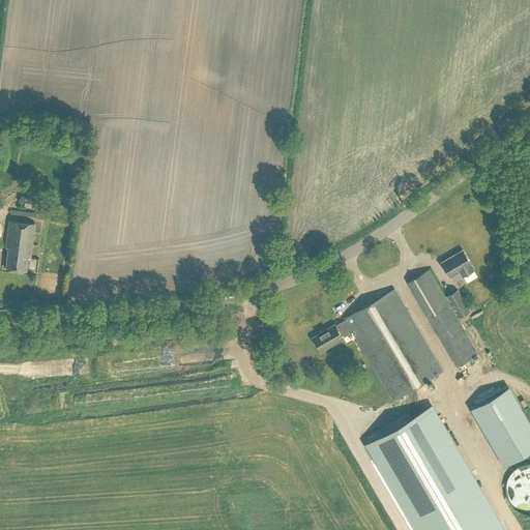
[(42,192),(31,192),(31,204),(42,204),(42,192)]
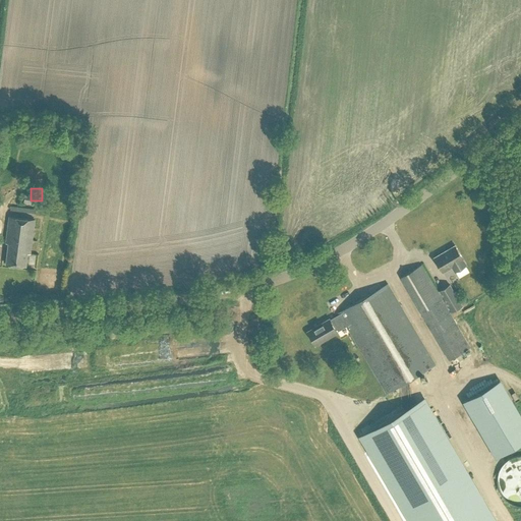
[(22,217),(22,214),(14,213),(13,216),(8,216),(5,242),(7,242),(5,263),(26,266),(29,252),(32,252),(34,228),(37,228),(37,223),(35,223),(35,219),(22,217)]
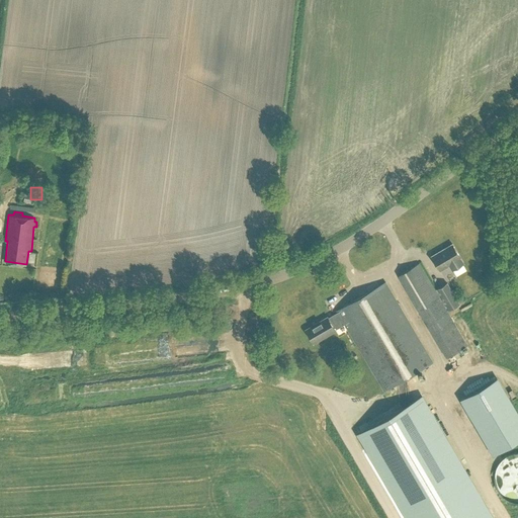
[(452,243),(431,255),(441,270),(450,265),(453,269),(464,262),(452,243)]
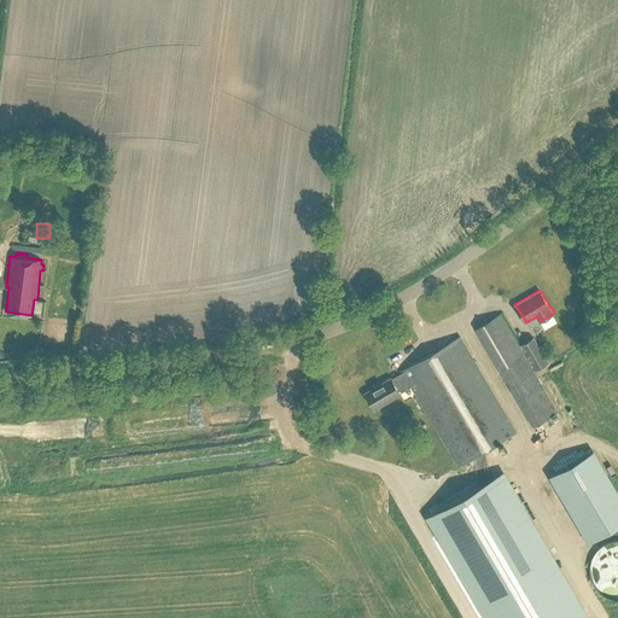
[(596,309),(607,299),(602,293),(592,303),(596,309)]
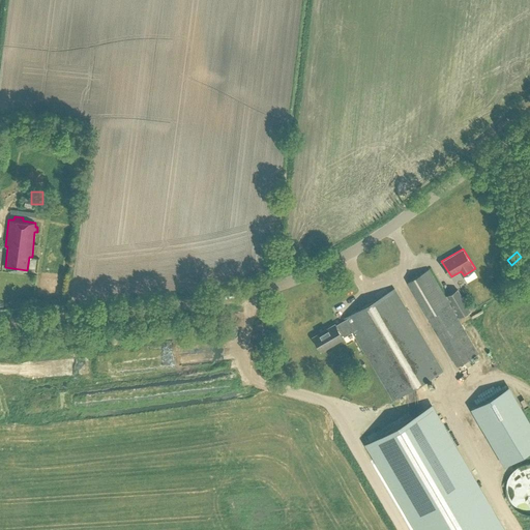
[(429,268),(407,282),(457,365),(478,352),(429,268)]
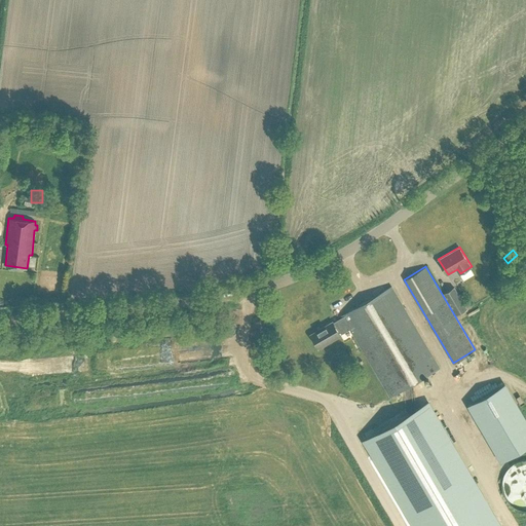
[(440,367),(391,287),(342,316),(343,317),(334,323),(333,322),(311,335),(320,349),(342,336),(341,335),(350,330),(390,397),(440,367)]
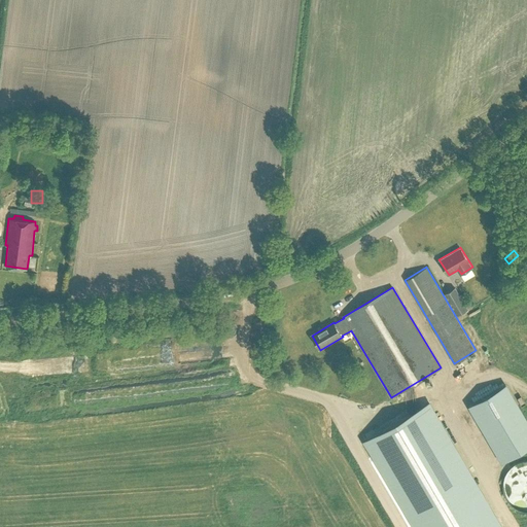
[(457,315),(467,309),(455,287),(444,293),(457,315)]
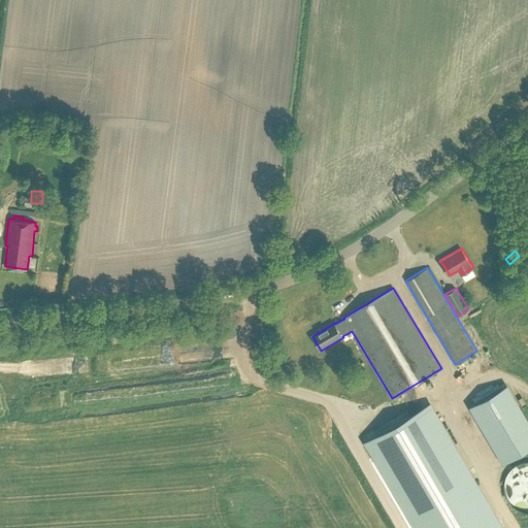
[(248,294),(249,307),(259,307),(258,294),(248,294)]
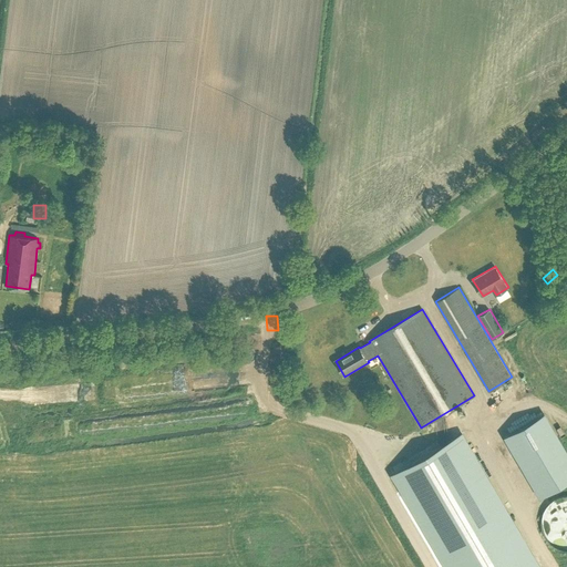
[(207,368),(214,389),(233,383),(226,362),(207,368)]
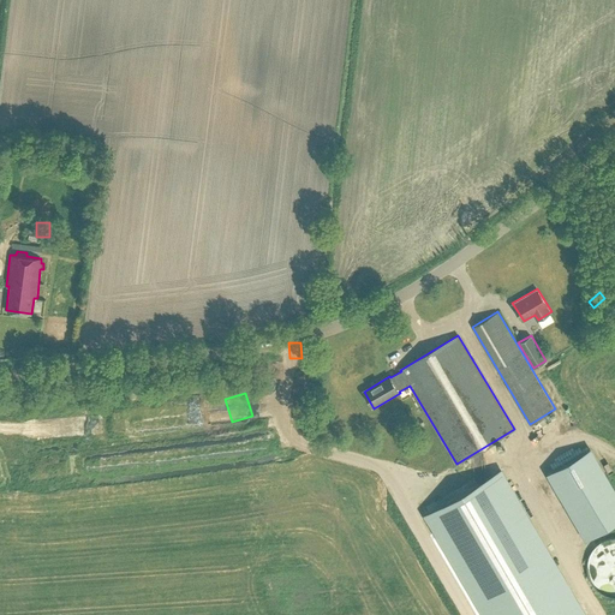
[(614,495),(590,451),(548,475),(586,541),(614,523),(614,495)]
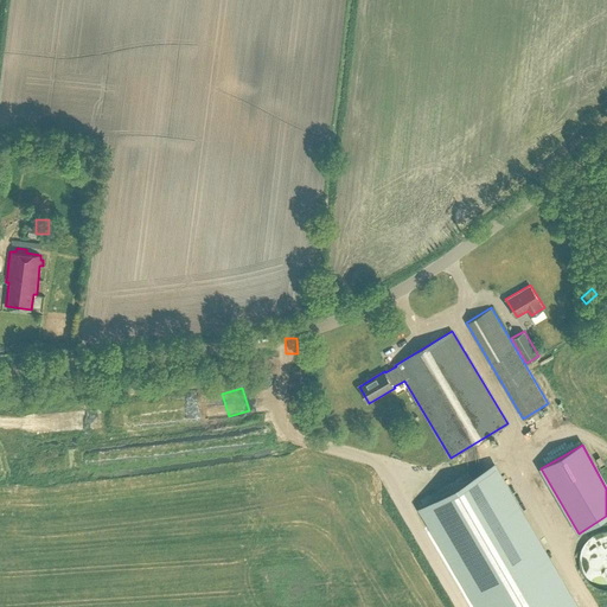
[(53,457),(37,459),(38,470),(55,467),(53,457)]
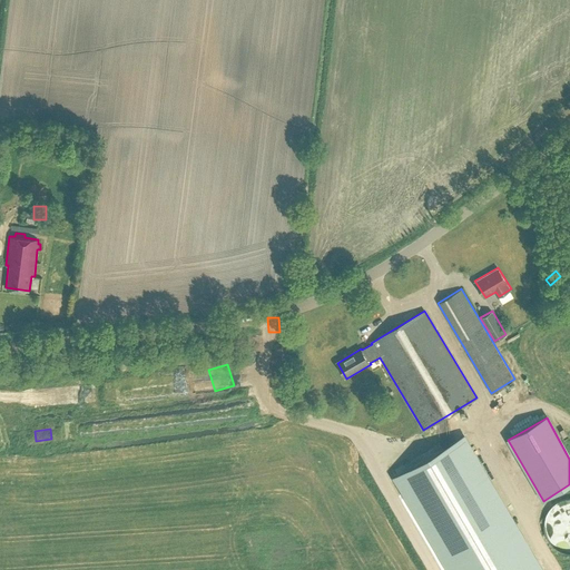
[(542,569),(463,435),(434,453),(394,477),(449,569),(542,569)]
